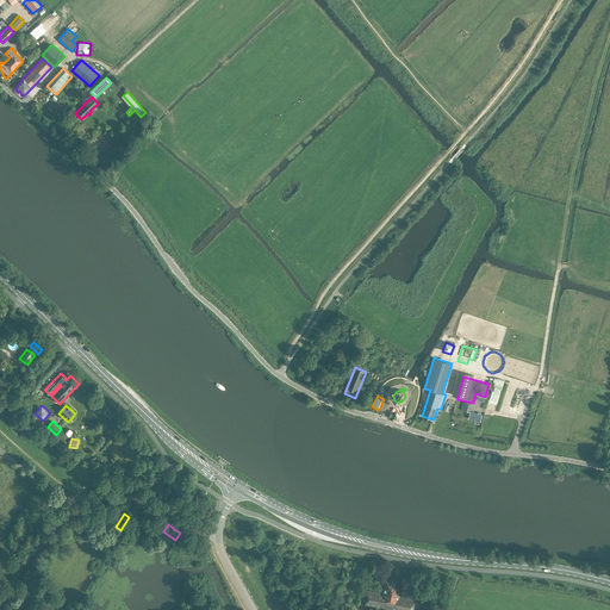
[(412,609),(416,599),(399,596),(402,584),(386,582),(385,593),(368,590),(366,604),(387,608),(387,609),(386,609),(391,609),(398,609),(412,609)]
